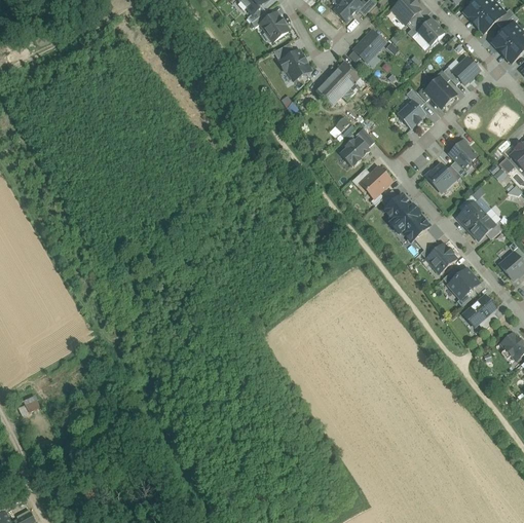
[(238,0),(239,1),(236,3),(241,10),(245,7),(251,13),(266,0),(238,0)]
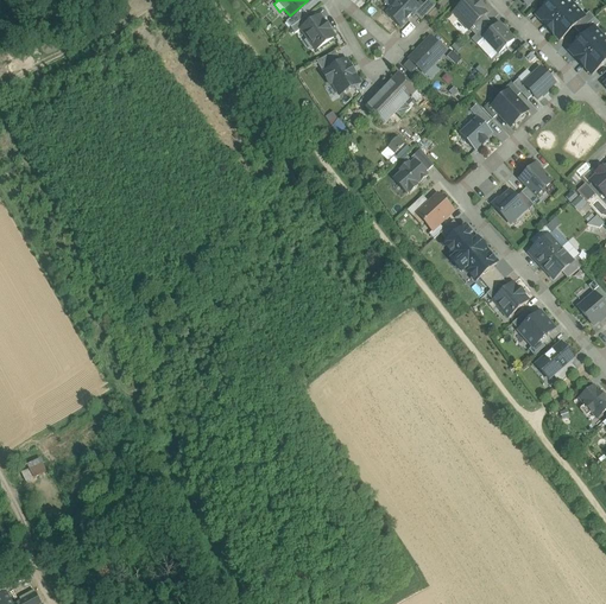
[(393,0),(384,12),(399,26),(418,6),(411,0),(393,0)]
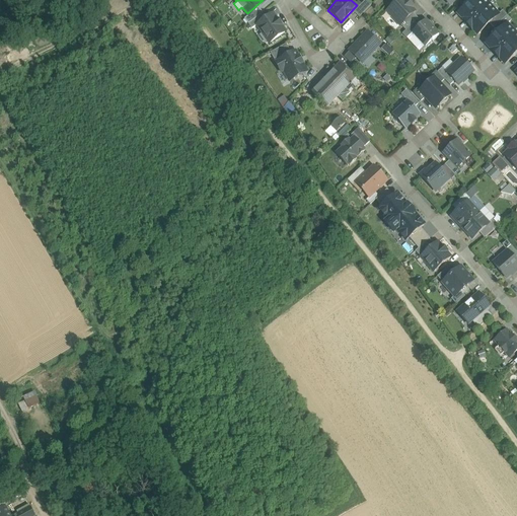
[(395,0),(386,8),(391,13),(390,15),(397,23),(413,9),(410,6),(411,5),(407,0),(395,0)]
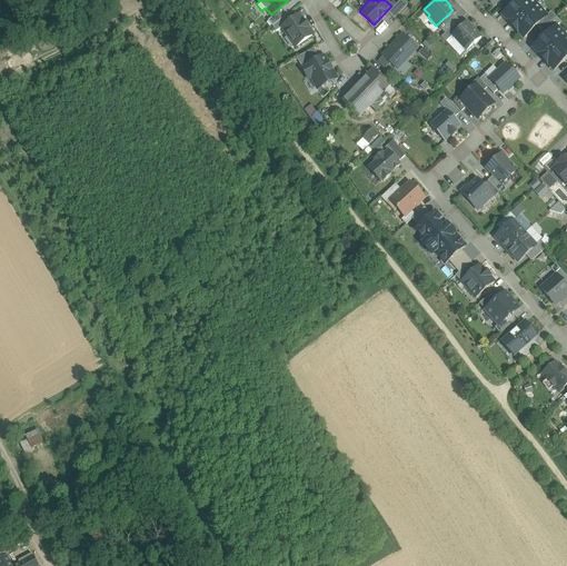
[(514,0),(500,13),(510,25),(534,3),(530,0),(514,0)]
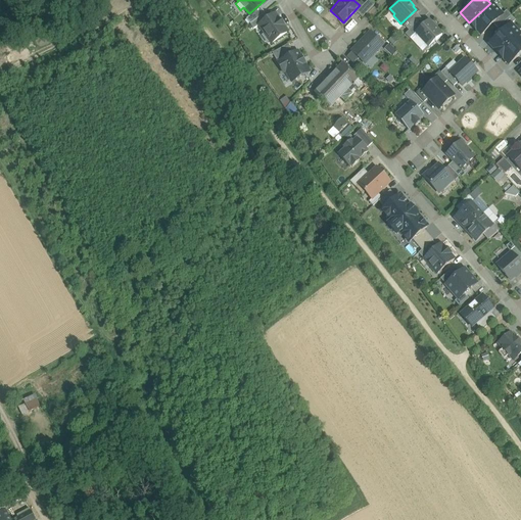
[(490,3),(469,22),(479,33),(501,13),(490,3)]
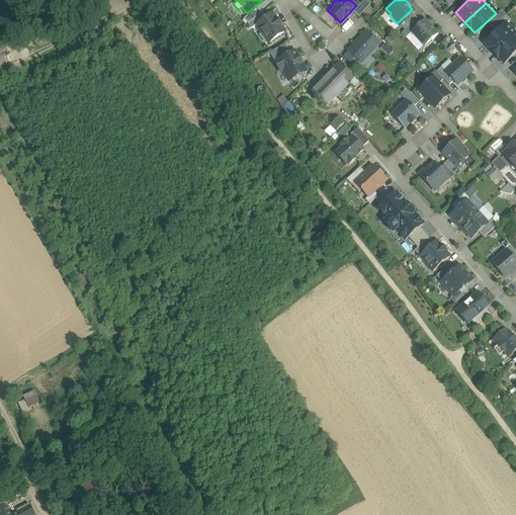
[(261,11),(246,21),(249,26),(255,22),(264,16),(261,11)]
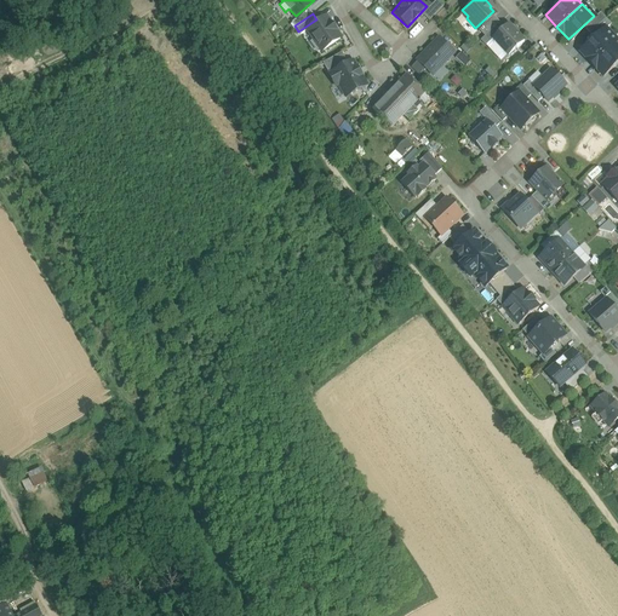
[(316,19),(305,27),(320,49),(338,35),(333,29),(335,28),(330,21),(328,21),(324,15),(316,19)]
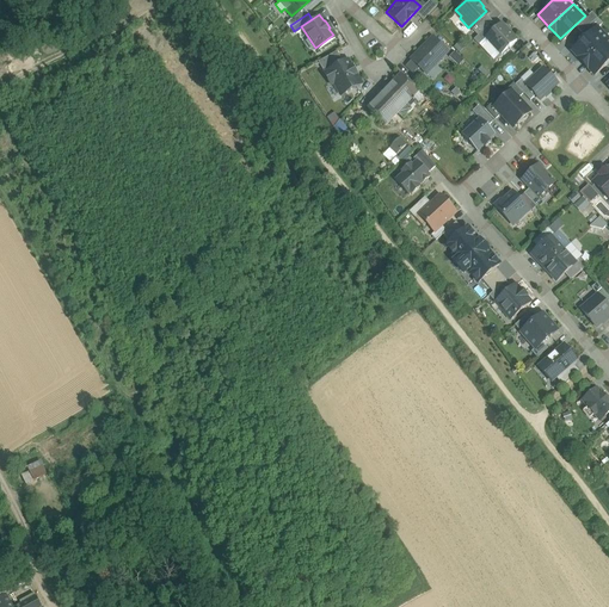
[(515,38),(499,22),(484,36),(499,53),(515,38)]
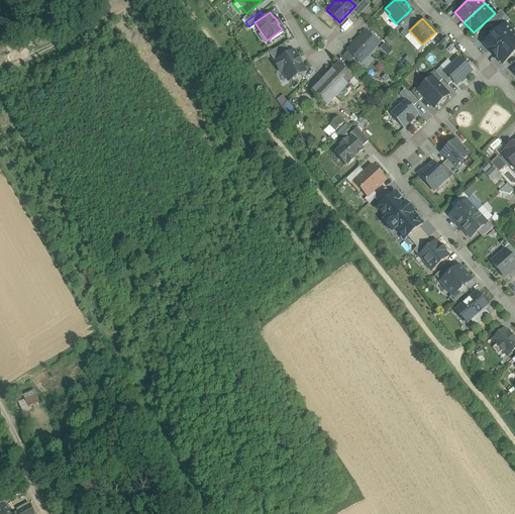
[(482,41),(492,52),(512,32),(503,22),(482,41)]
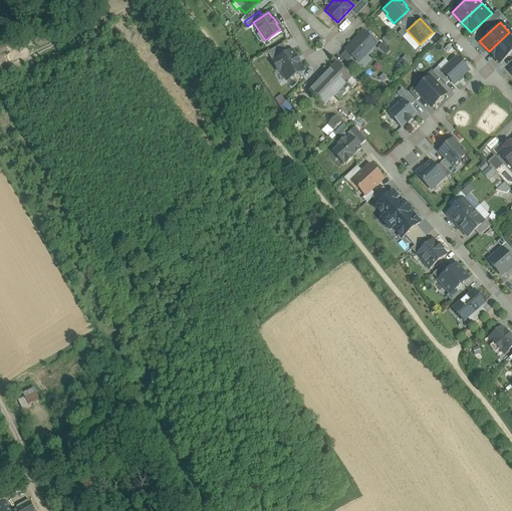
[(361,30),(344,48),(356,59),(373,41),(361,30)]
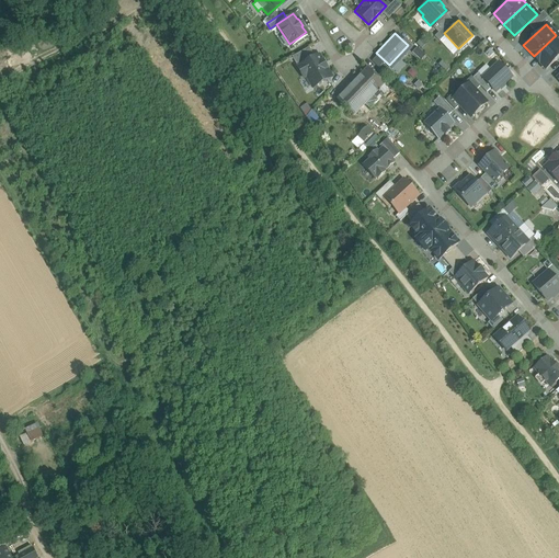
[(558,53),(558,38),(556,35),(534,56),(544,67),(558,53)]
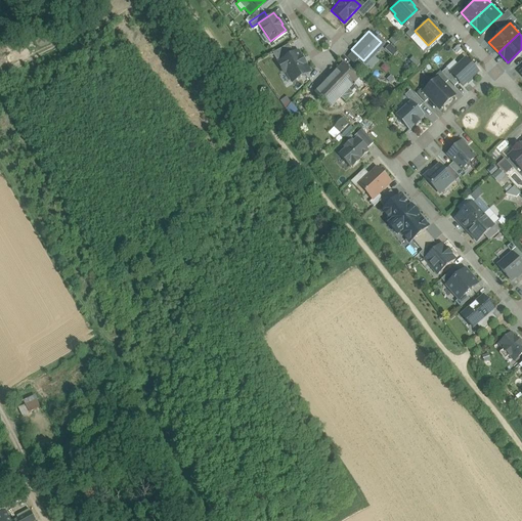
[(287,42),(271,51),(276,60),(293,52),(287,42)]
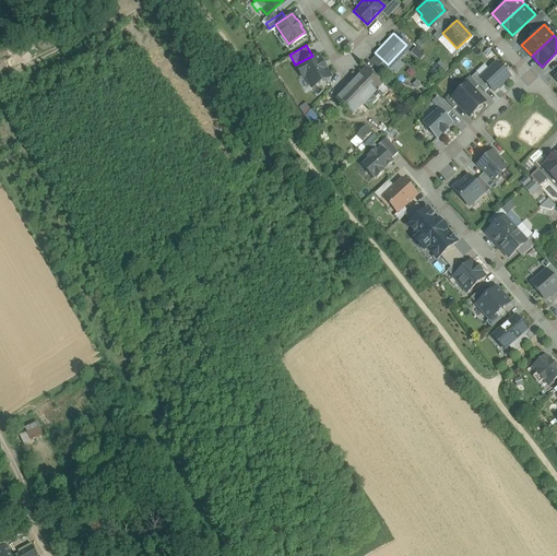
[(312,56),(295,64),(300,75),(304,73),(310,85),(328,75),(323,67),(324,67),(320,58),(319,59),(316,54),(312,56)]
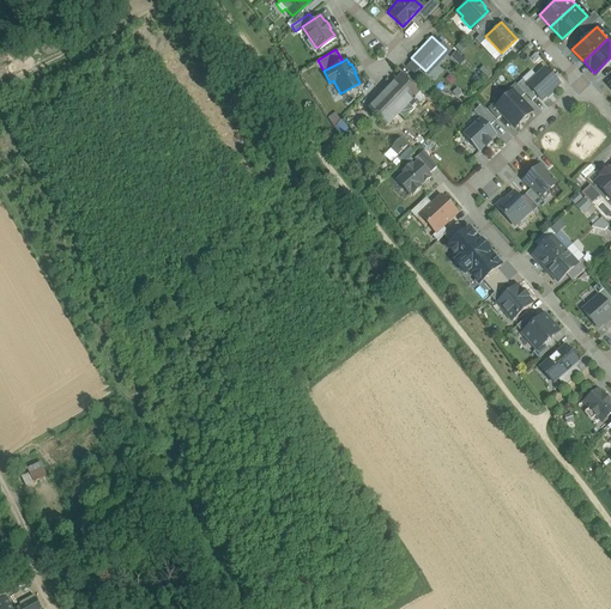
[(525,83),(539,98),(557,83),(543,67),(525,83)]
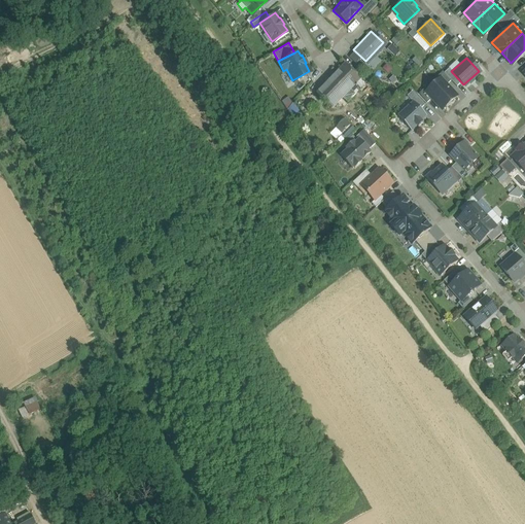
[(344,62),(315,92),(330,106),(341,96),(348,88),(358,76),(344,62)]
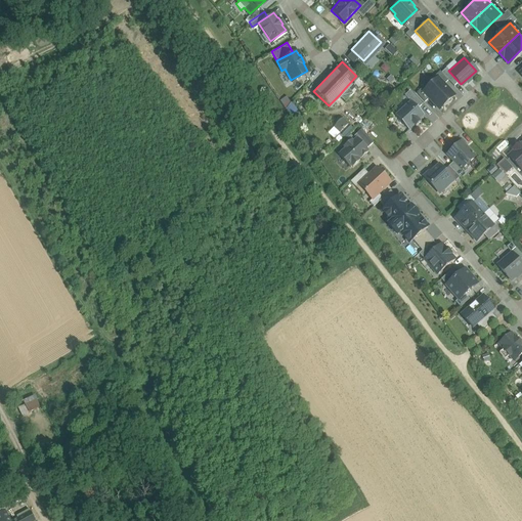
[(436,77),(422,90),(438,106),(451,94),(436,77)]
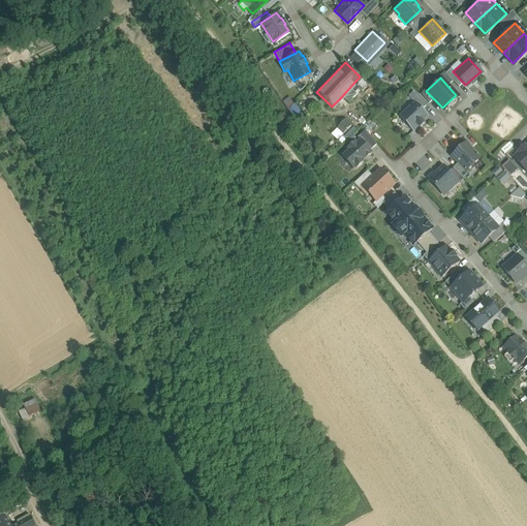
[(349,88),(342,96),(347,100),(354,92),(349,88)]
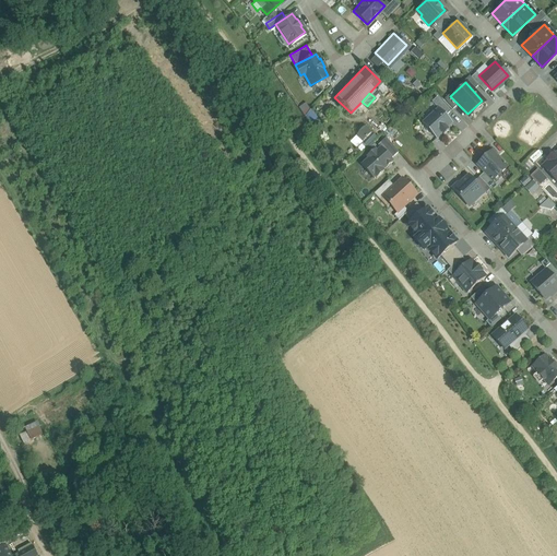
[(437,106),(419,121),(435,137),(440,132),(442,133),(447,129),(446,127),(451,121),(437,106)]
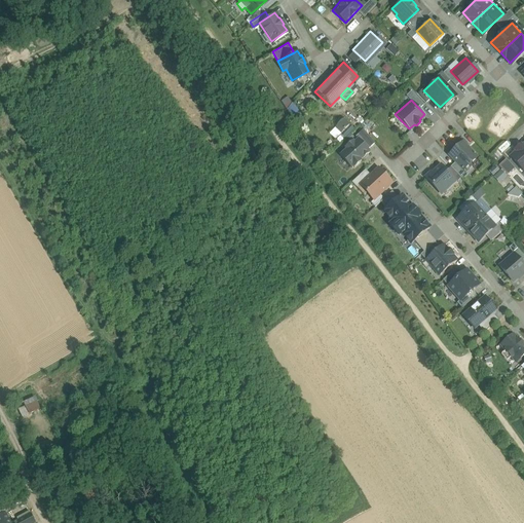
[(327,131),(334,137),(348,120),(341,115),(327,131)]
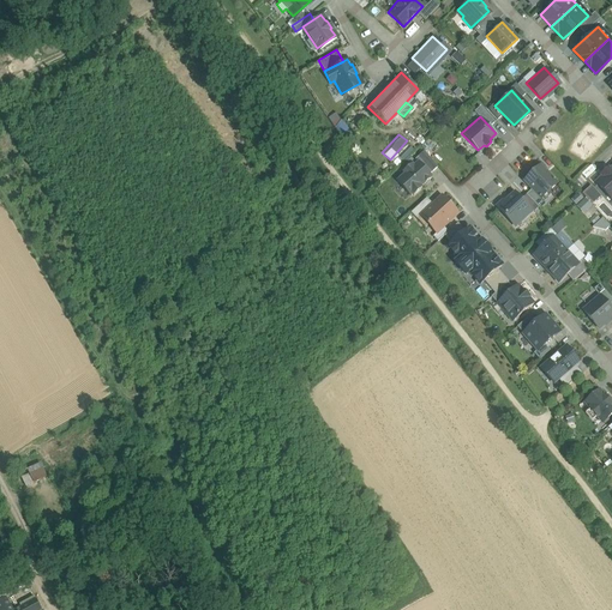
[(430,175),(417,159),(412,163),(411,162),(401,170),(402,171),(395,179),(408,194),(430,175)]
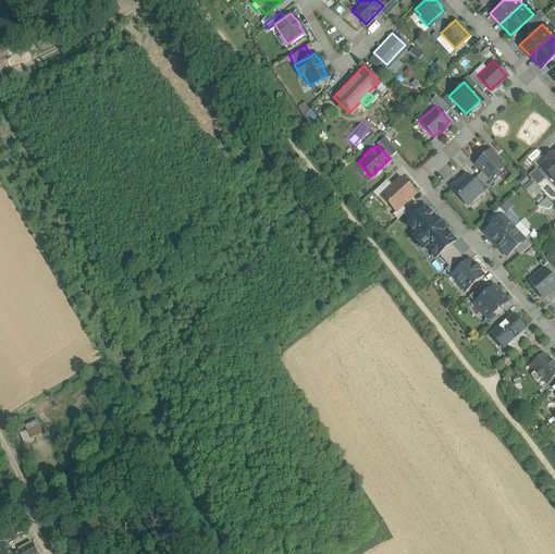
[(489,149),(475,162),(489,179),(503,164),(502,162),(501,160),(500,161),(489,149)]
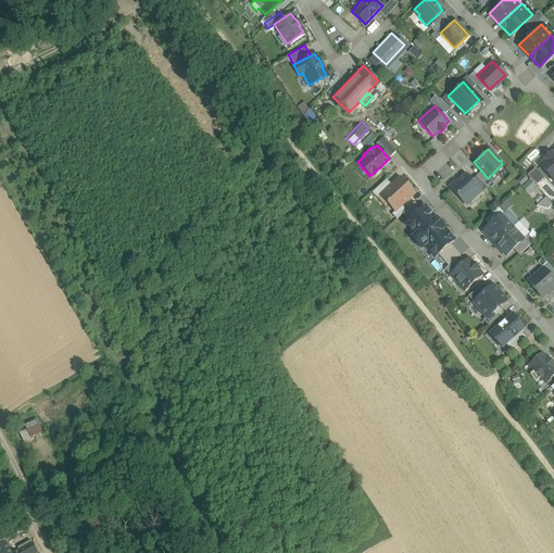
[(553,149),(551,152),(549,151),(542,156),(544,159),(538,164),(553,180),(553,178),(553,149)]
